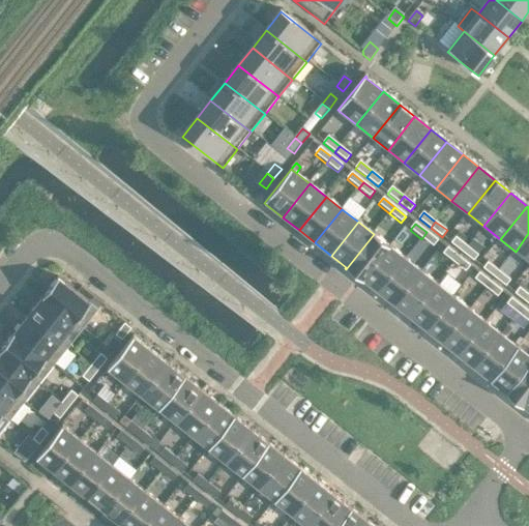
[(438,241),(427,232),(421,239),(433,247),(438,241)]
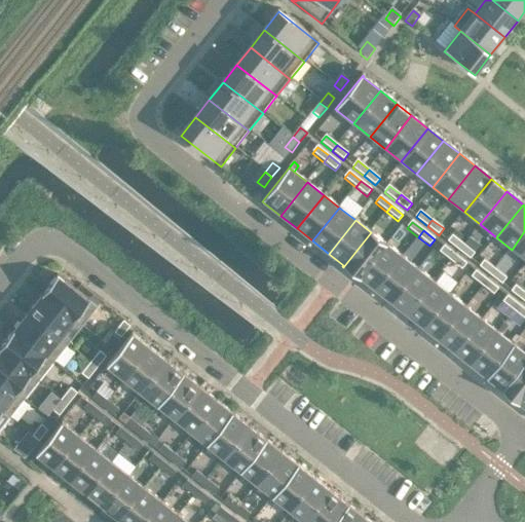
[(524,231),(512,250),(524,260),(524,231)]
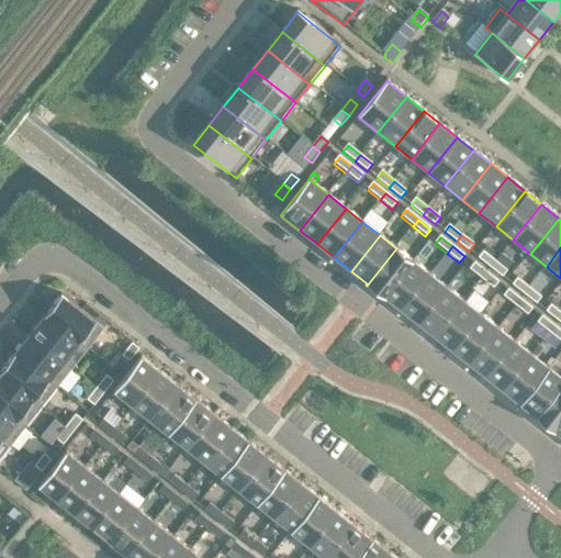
[(414,263),(396,248),(367,286),(384,300),(385,299),(414,263)]
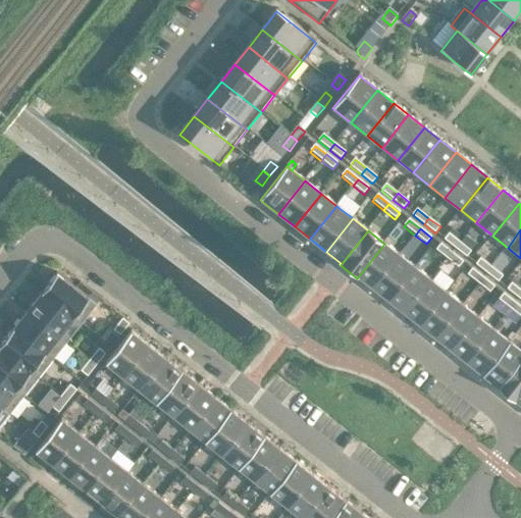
[(449,234),(445,241),(456,249),(460,243),(449,234)]
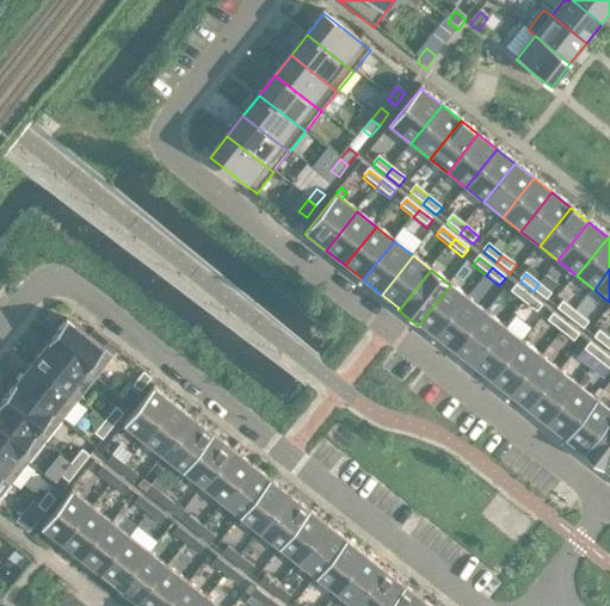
[(538,284),(534,291),(547,302),(552,295),(538,284)]
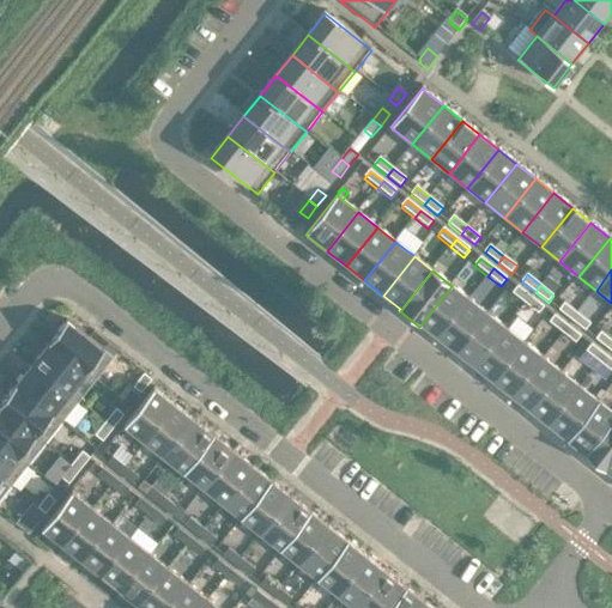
[(452,286),(420,326),(437,339),(468,301),(452,286)]
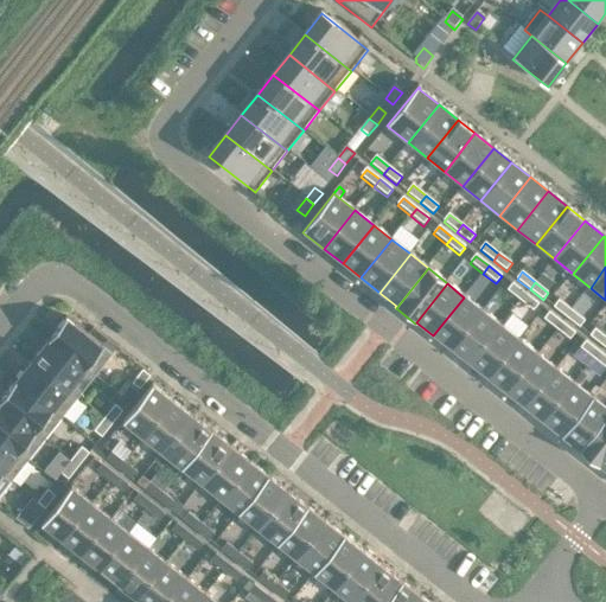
[(512,285),(506,292),(520,302),(525,295),(512,285)]
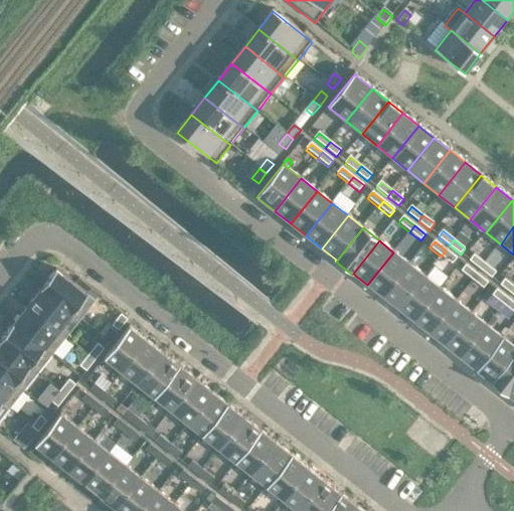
[(446,250),(441,257),(452,266),(457,259),(446,250)]
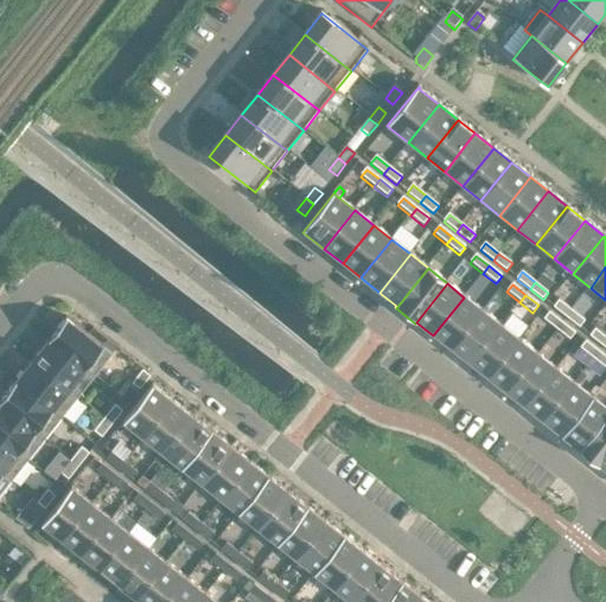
[(483,312),(464,298),(433,335),(452,351),(483,312)]
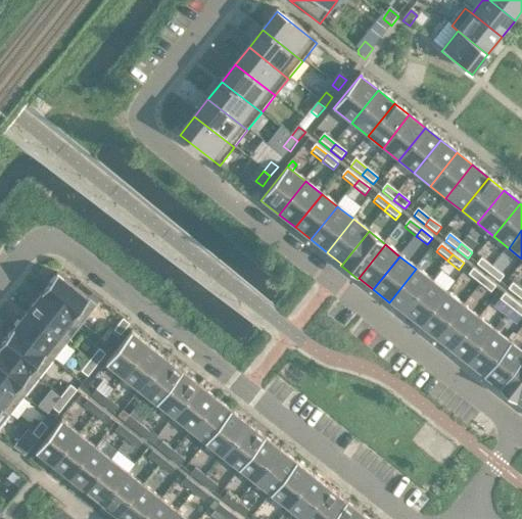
[(481,260),(477,266),(488,275),(492,269),(481,260)]
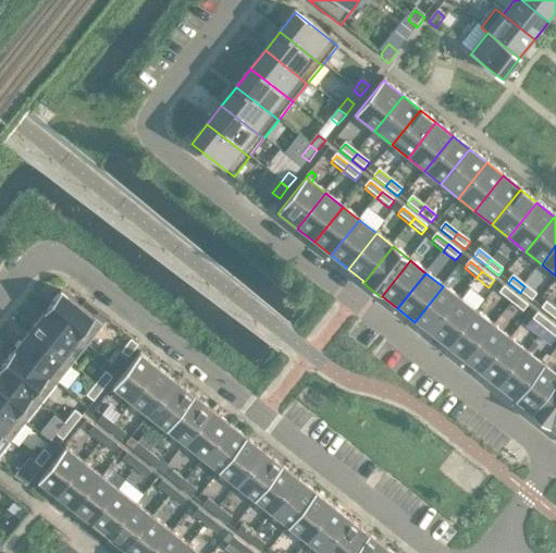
[(415,322),(432,335),(459,299),(443,286),(415,322)]
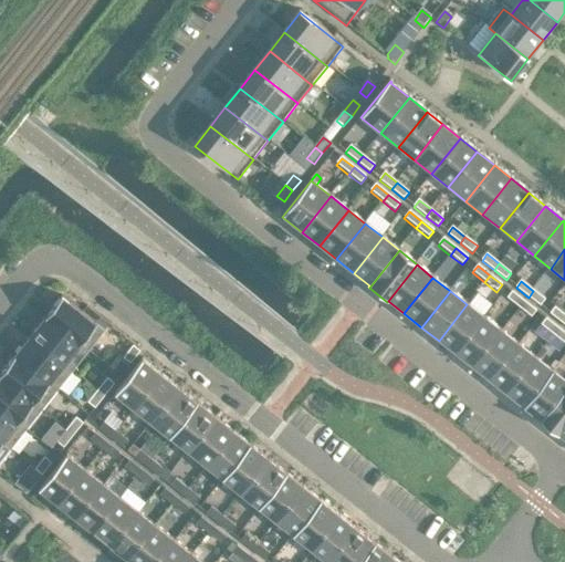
[(533,291),(529,298),(541,306),(546,300),(533,291)]
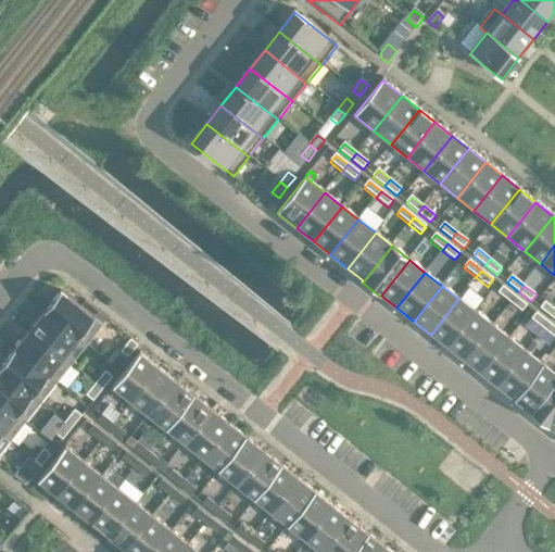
[(503,287),(503,288),(497,295),(509,303),(515,297),(503,287)]
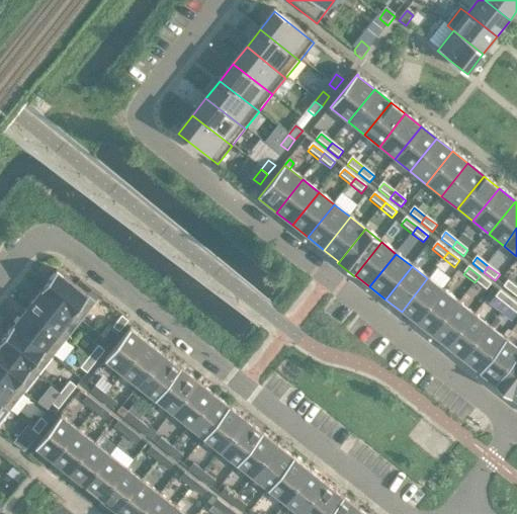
[(76,287),(57,272),(41,291),(81,323),(96,304),(88,297),(76,287)]
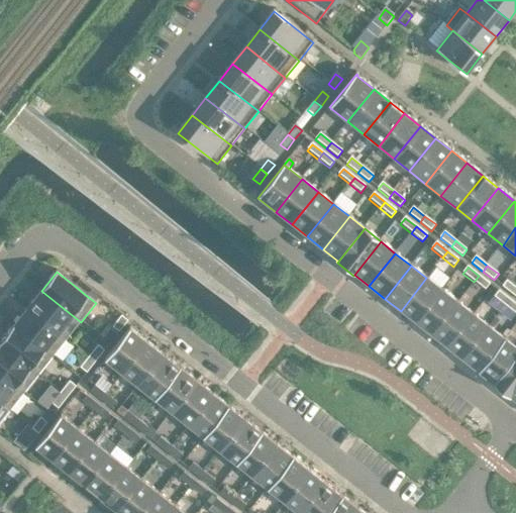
[(490,285),(479,276),(474,282),(485,291),(490,285)]
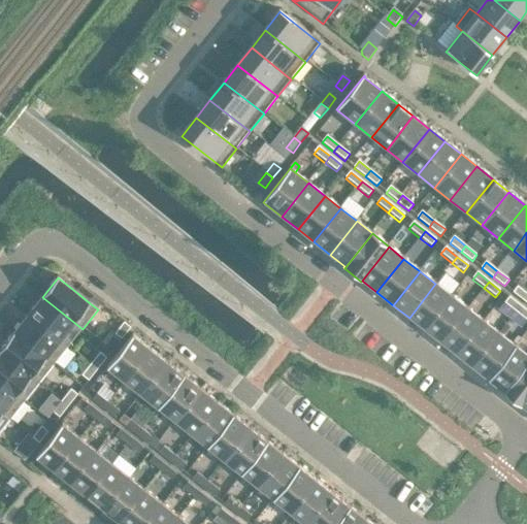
[(452,297),(435,284),(409,318),(426,330),(452,297)]
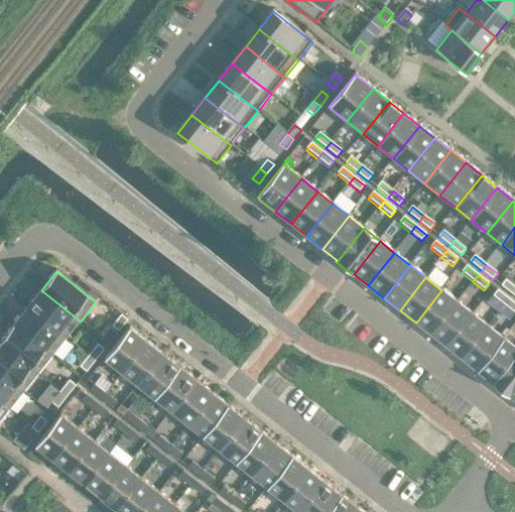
[(514,286),(506,280),(501,286),(512,295),(514,292),(514,286)]
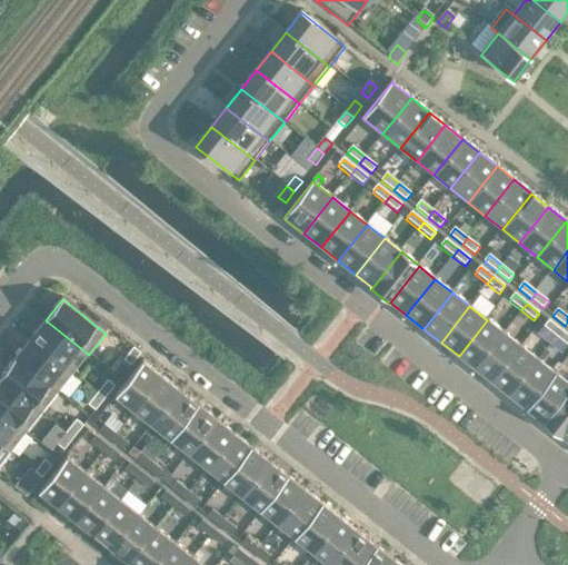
[(83,316),(97,327),(101,320),(88,310),(83,316)]
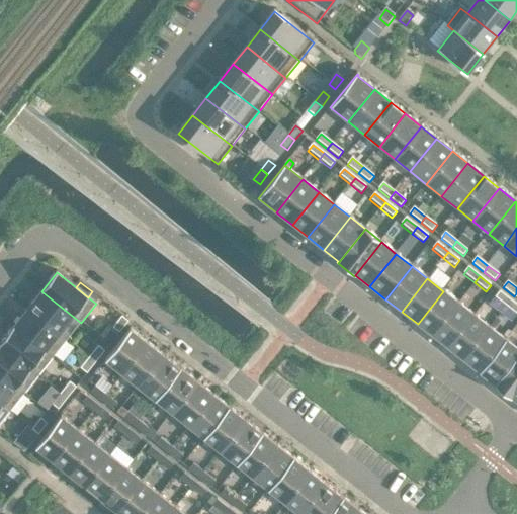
[(67,341),(81,323),(41,291),(27,310),(67,341)]
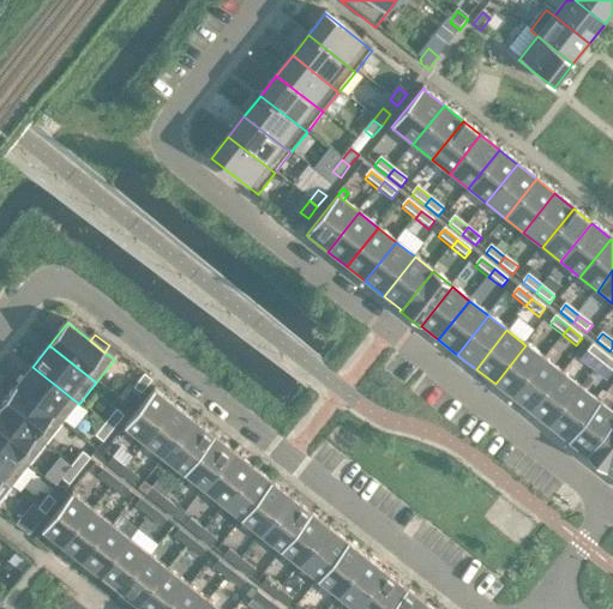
[(526,345),(496,384),(512,398),(544,360),(526,345)]
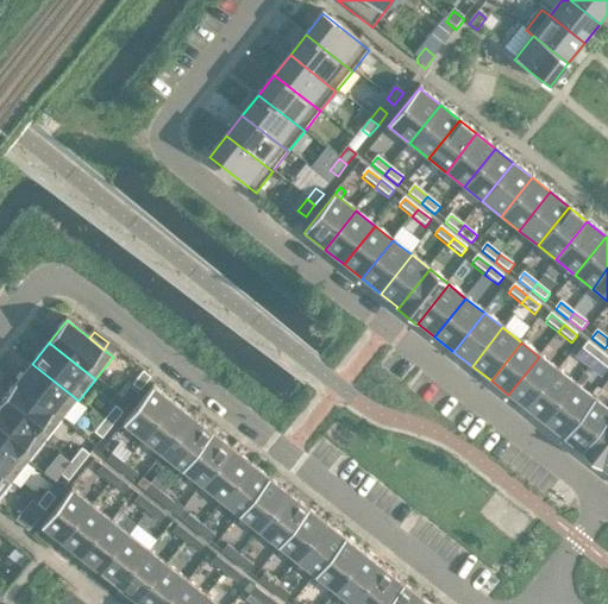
[(601,353),(588,344),(582,351),(595,362),(601,353)]
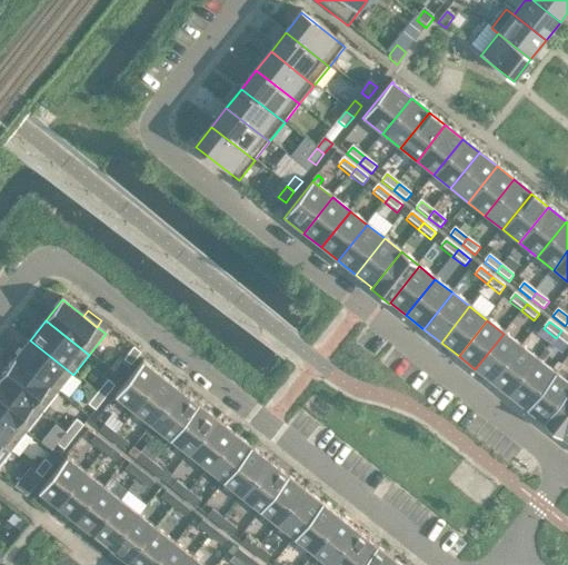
[(567,336),(561,330),(556,338),(567,346),(567,336)]
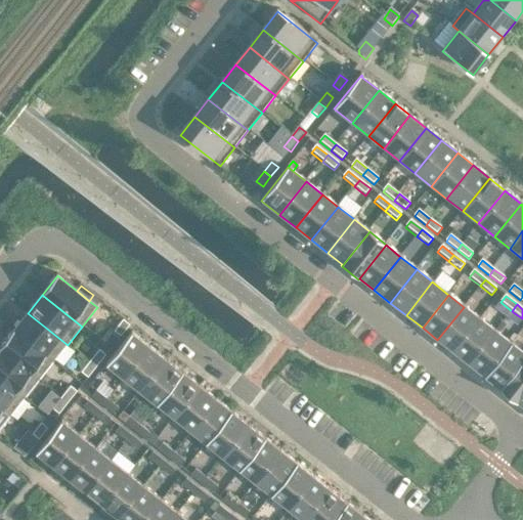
[(480,319),(464,307),(437,340),(453,353),(480,319)]
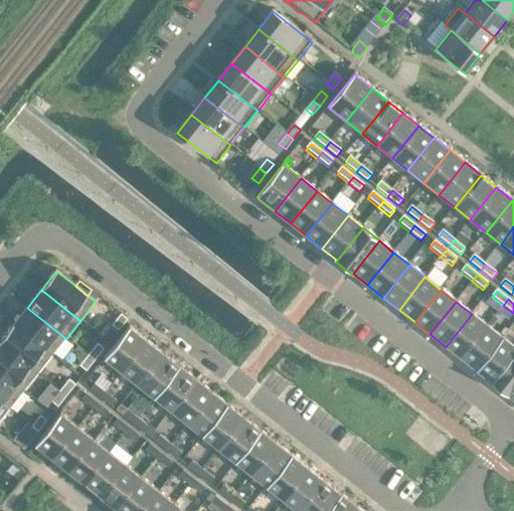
[(66,339),(27,308),(13,326),(52,357),(53,356),(45,350),(58,333),(66,339)]
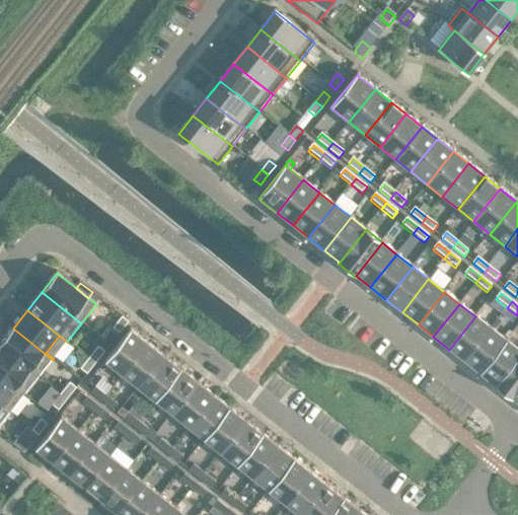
[(475,316),(449,350),(464,361),(491,328),(475,316)]
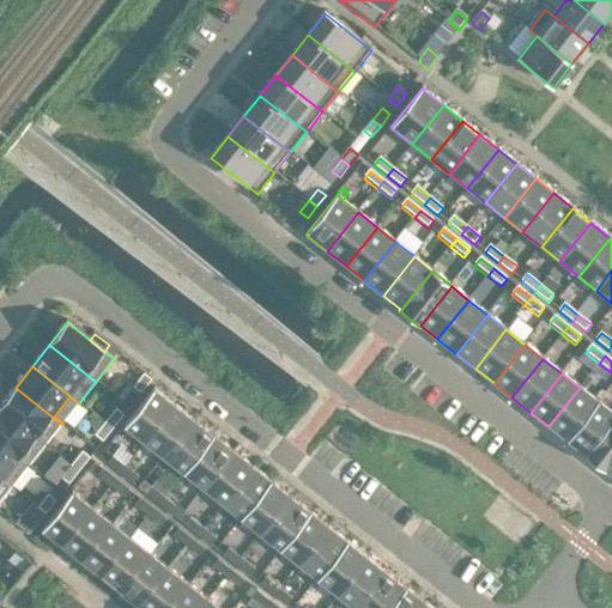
[(152,382),(144,376),(134,389),(141,395),(152,382)]
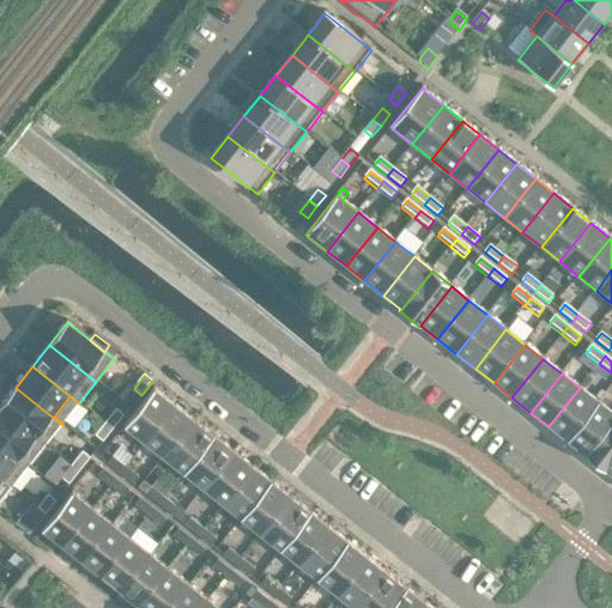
[(0,406),(0,409),(46,445),(62,425),(16,388),(0,406)]
